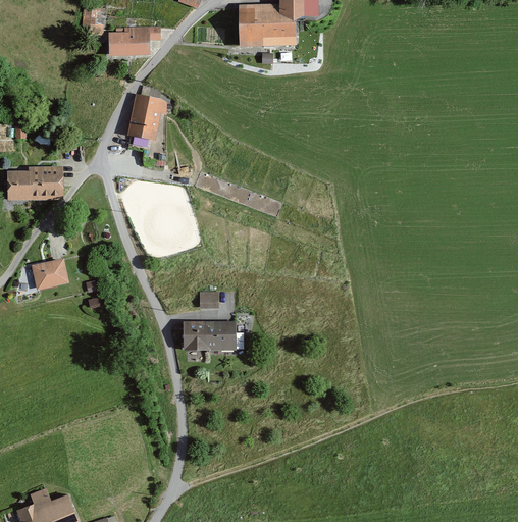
[(317,0),(277,0),(278,5),(237,6),(238,46),(293,45),(293,18),(317,17),(317,0)]
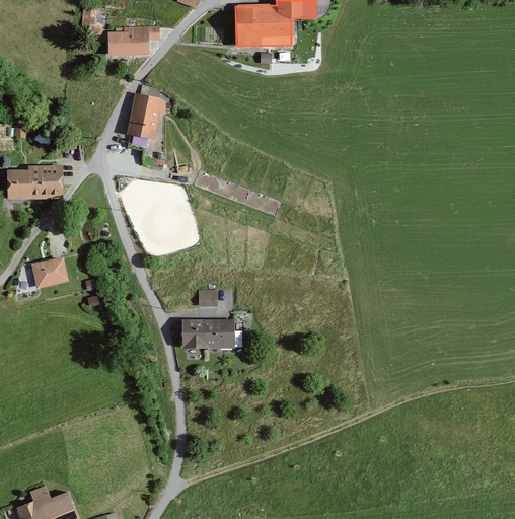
[(102,6),(84,2),(77,32),(101,39),(104,25),(98,24),(102,6)]
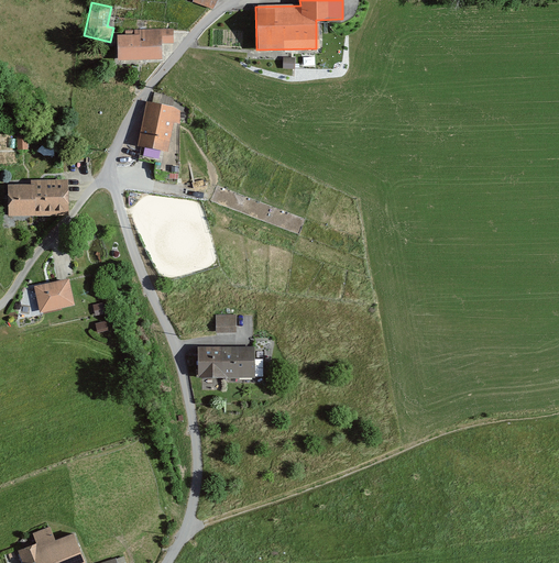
[(173,31),(118,31),(117,63),(159,62),(161,43),(173,44),(173,31)]
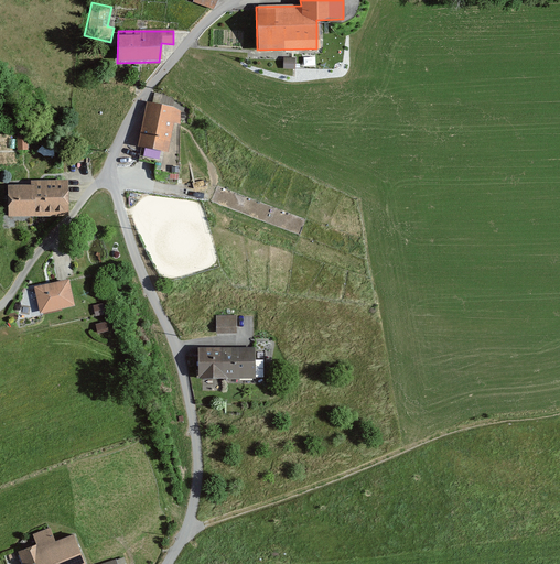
[(300,58),(289,57),(288,68),(299,69),(300,58)]
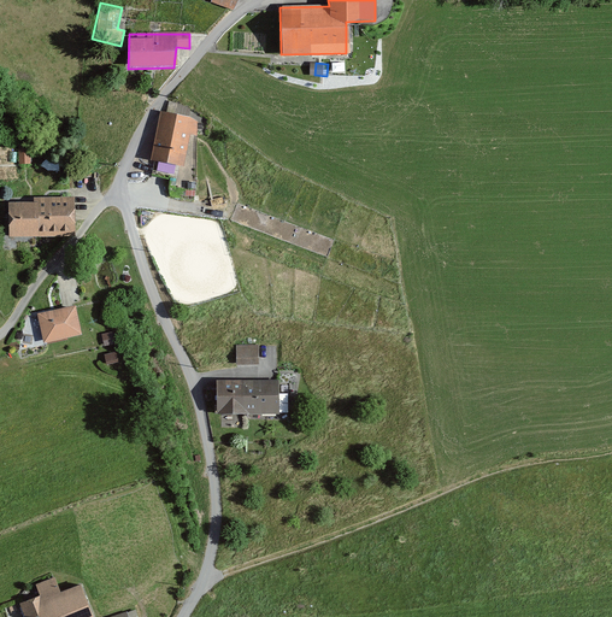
[(198,117),(165,109),(151,158),(184,166),(198,117)]
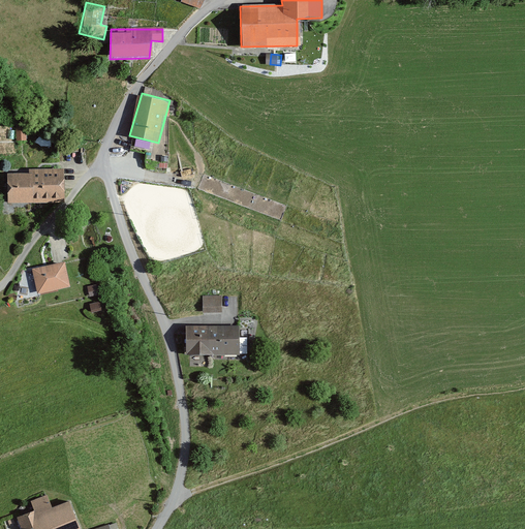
[(27,125),(17,126),(18,139),(27,139),(27,125)]
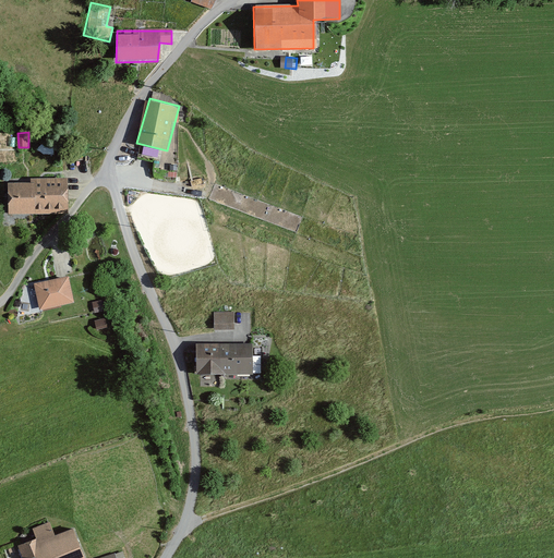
[(32,182),(8,182),(9,214),(68,214),(68,177),(32,177),(32,182)]
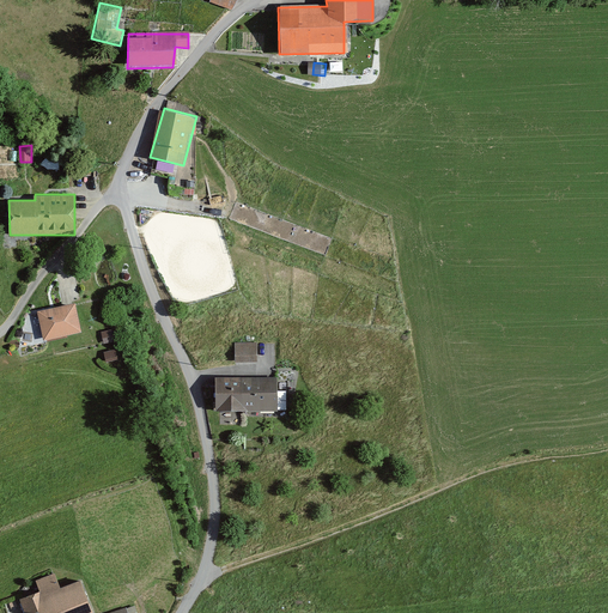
[(73,303),(37,310),(43,340),(79,333),(73,303)]
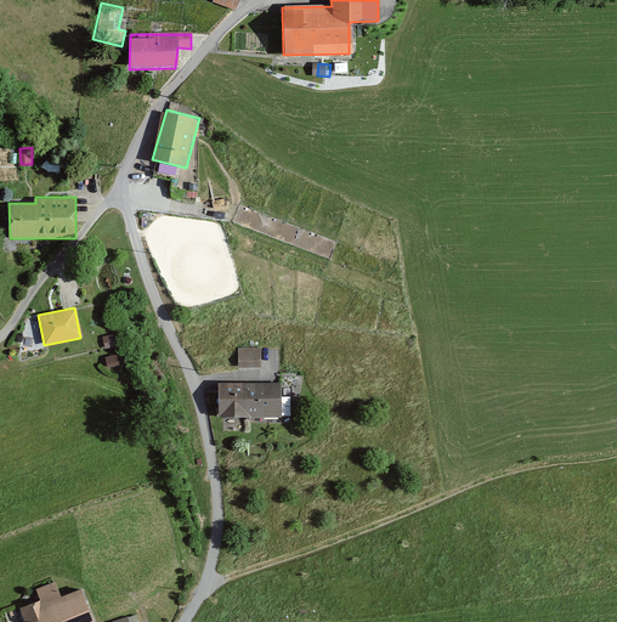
[(118,335),(108,337),(109,348),(120,346),(118,335)]
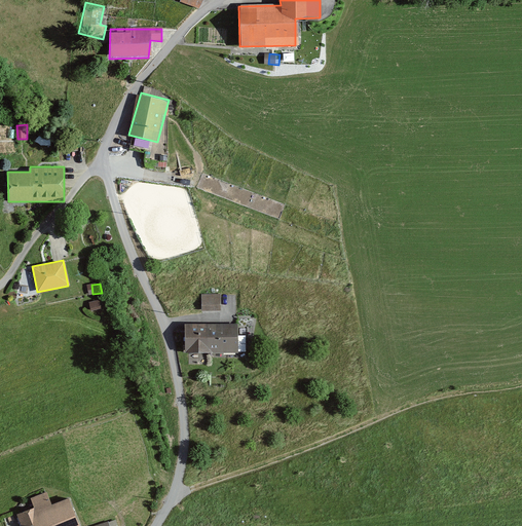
[(223,291),(203,291),(203,309),(222,309),(223,291)]
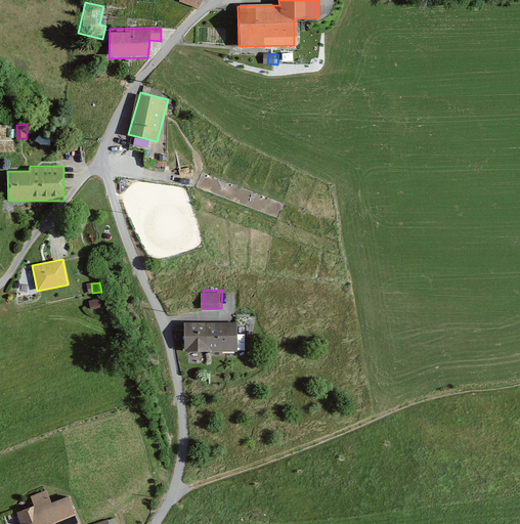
[(102,298),(92,301),(95,310),(104,307),(102,298)]
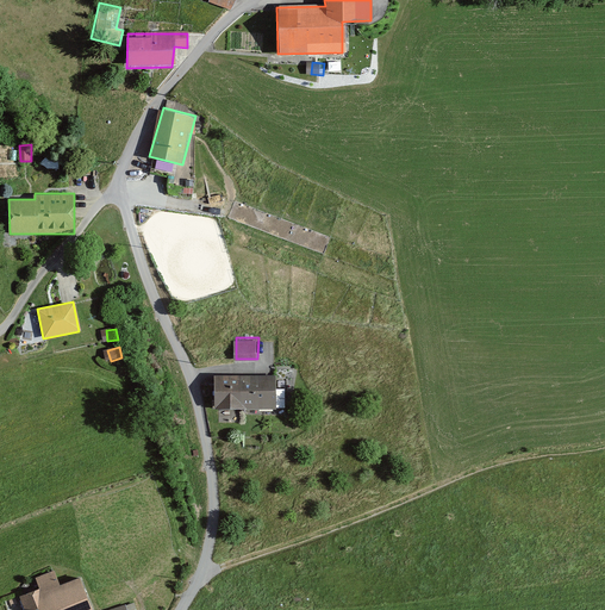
[(275,375),(214,373),(212,408),(274,411),(275,375)]
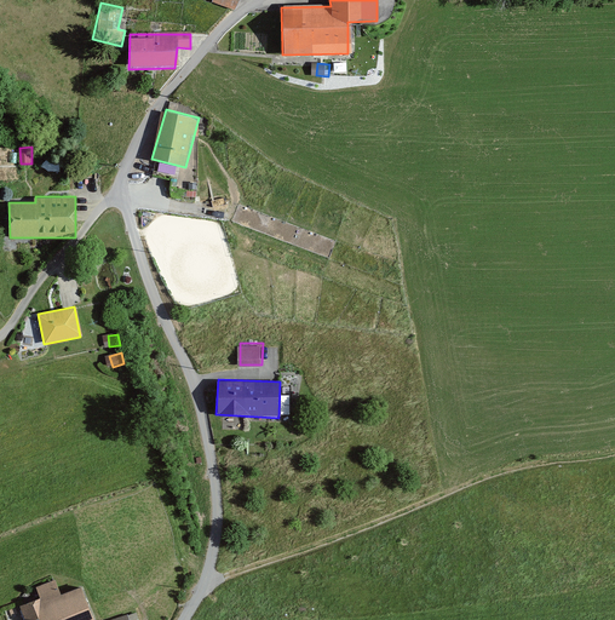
[(41,598),(22,606),(26,619),(92,619),(81,586),(61,593),(56,579),(38,585),(41,598)]
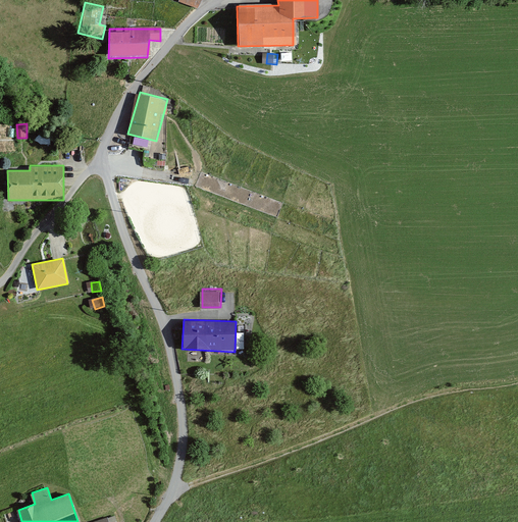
All buildings are outlined.
